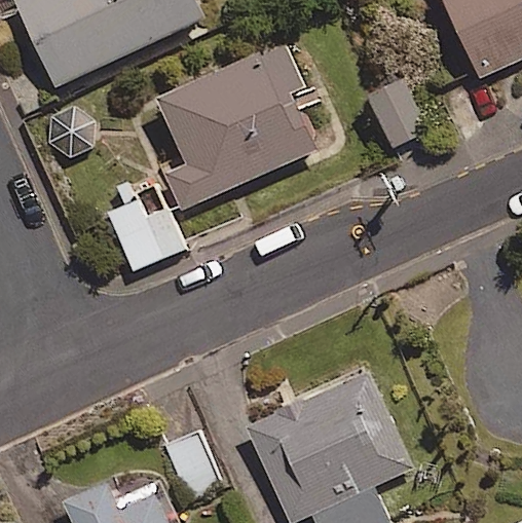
[(204,17),(195,0),(16,0),(57,86),(204,17)]
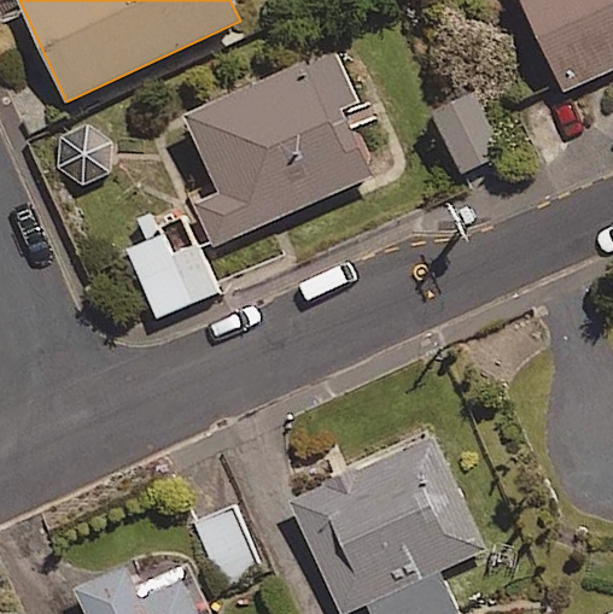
[(612,69),(612,0),(519,0),(562,93),(612,69)]
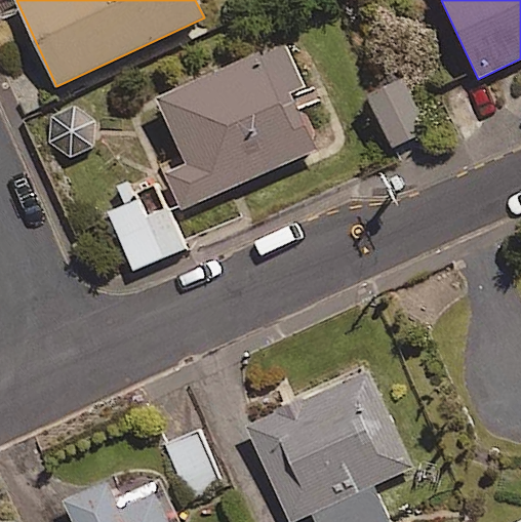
[(304,86),(285,44),(158,99),(187,165),(164,175),(179,210),(316,151),(290,92),(304,86)]
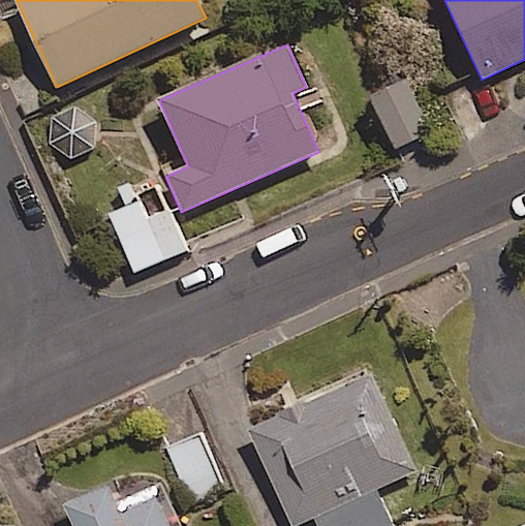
[(429,133),(405,79),(369,95),(394,149),(429,133)]
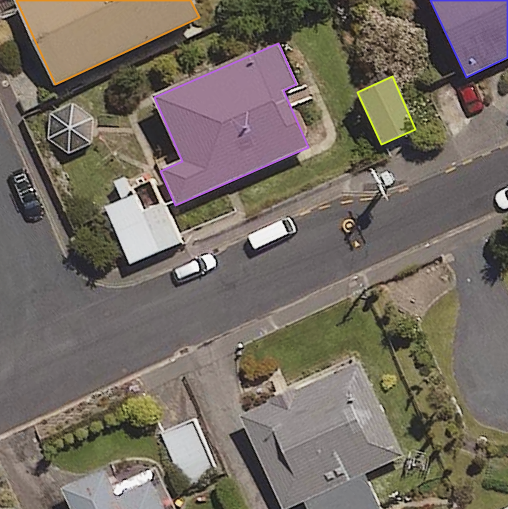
[(51,151),(72,155),(89,142),(91,125),(77,108),(60,106),(46,116),(41,137),(51,151)]
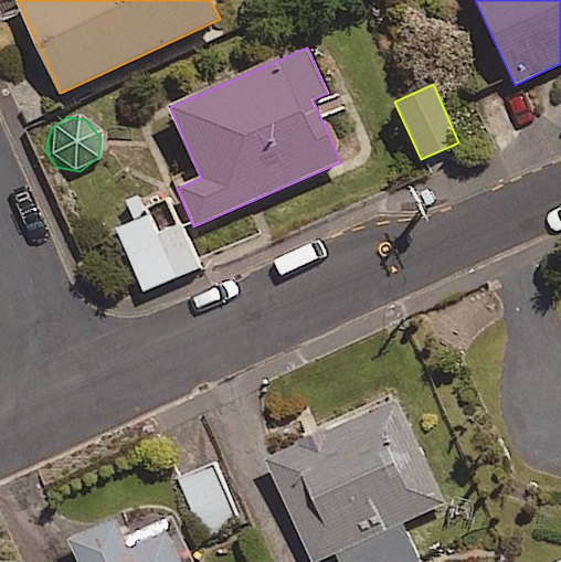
[(156,236),(147,214),(115,228),(141,293),(196,269),(178,226),(156,236)]
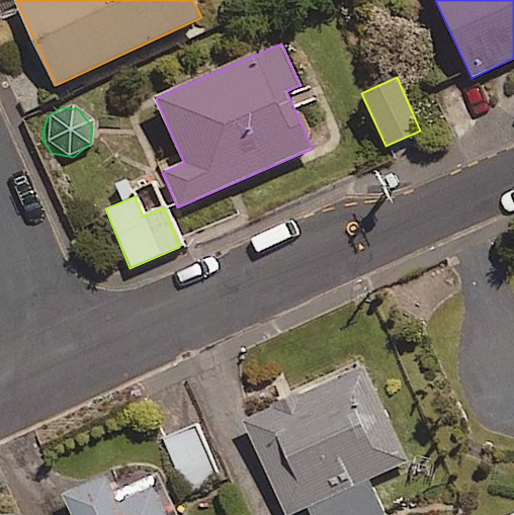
[(405,463),(359,366),(244,419),(288,514),(290,514),(307,507),(310,514),(379,514),(364,482),(405,463)]
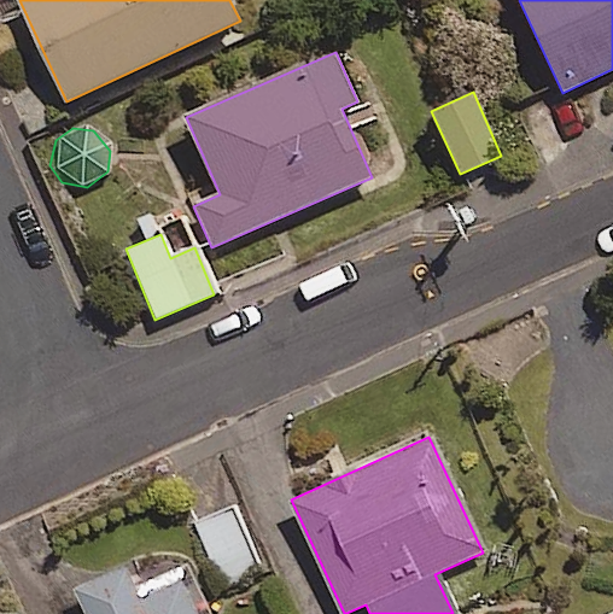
[(260,572),(228,510),(192,528),(222,590),(260,572)]
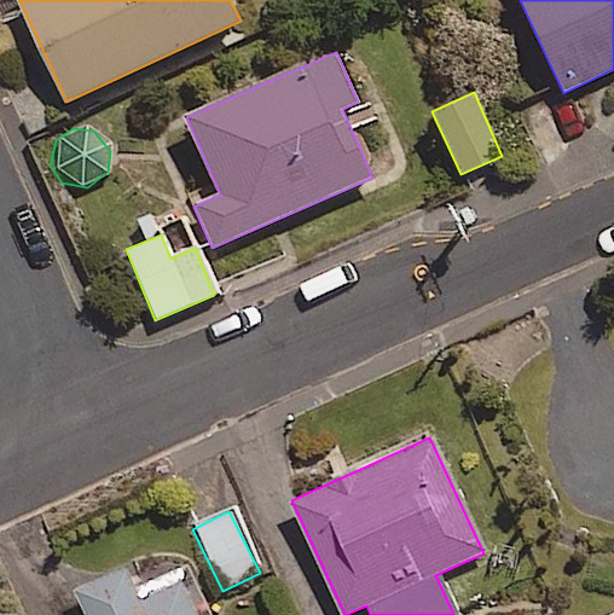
[(137,591),(128,569),(75,592),(85,614),(196,614),(178,573),(137,591)]
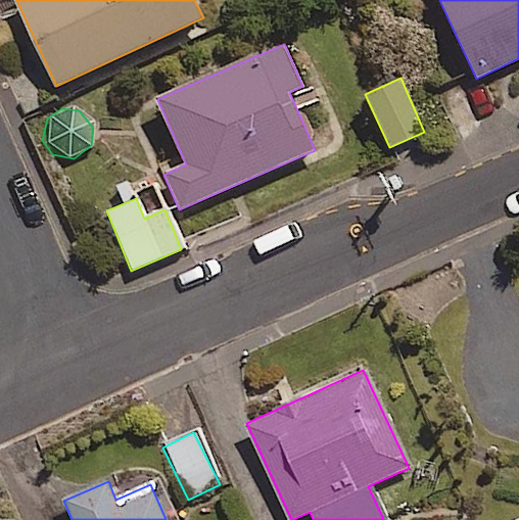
All buildings are outlined.
